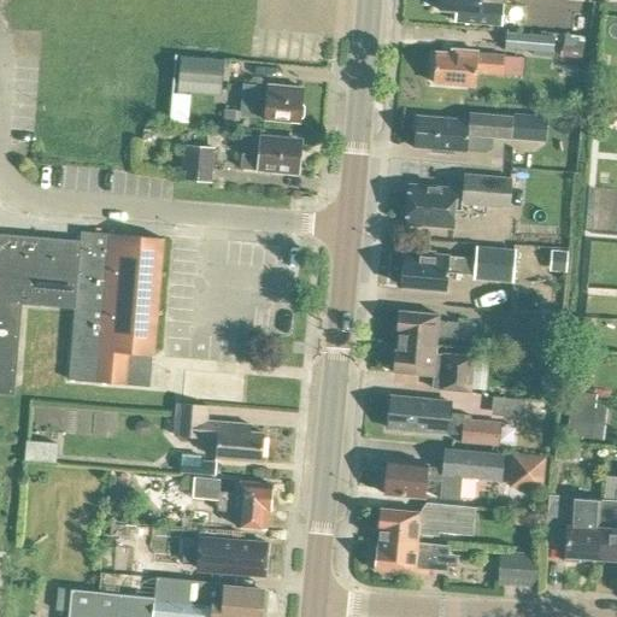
[(504,0),(440,0),(439,11),(456,12),(454,24),(501,28),(504,0)]
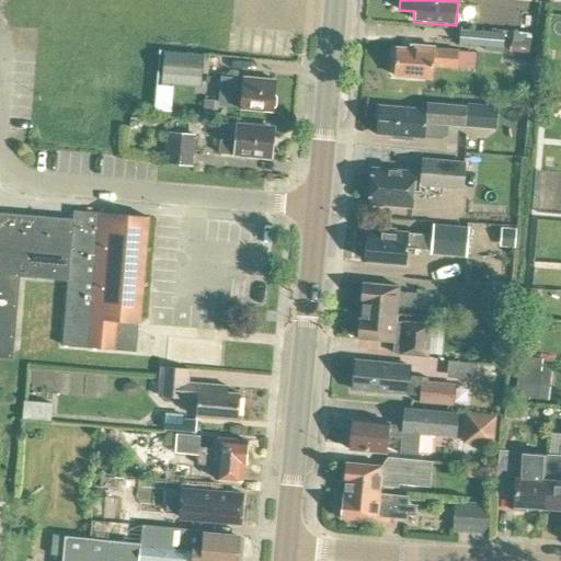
[(458,45),(485,47),(485,33),(459,32),(458,45)]
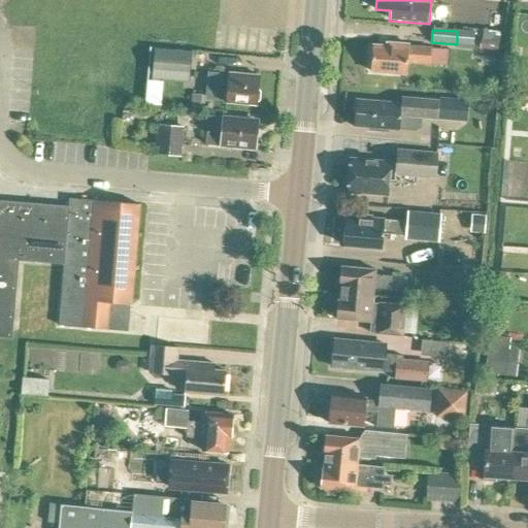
[(497,51),(498,42),(481,40),(480,48),(497,51)]
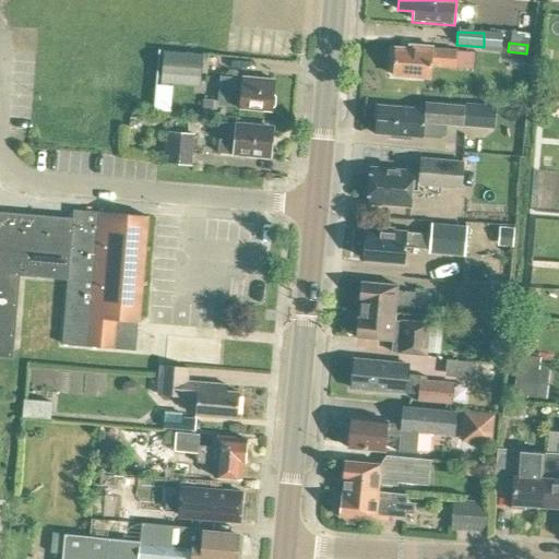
[(431,67),(455,69),(456,51),(432,49),(432,48),(408,46),(408,49),(394,48),(392,75),(430,79),(431,67)]
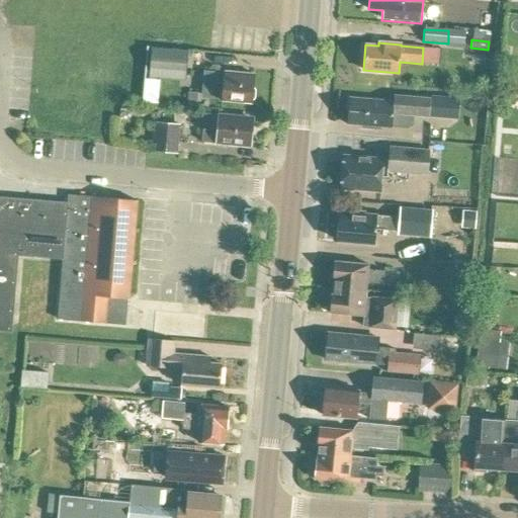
[(148,49),(146,73),(149,73),(149,79),(185,82),(188,52),(148,49)]
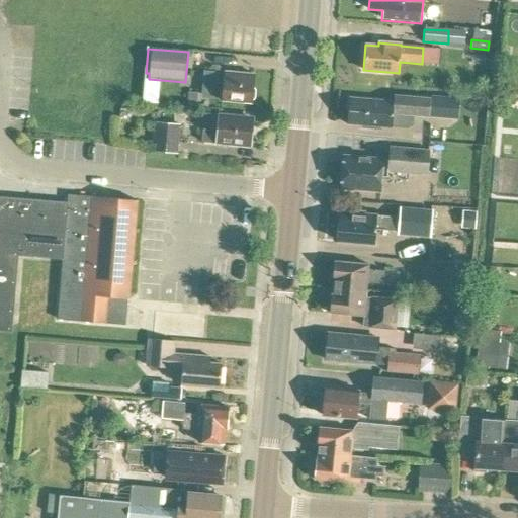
[(222,98),(222,100),(252,103),(253,100),(255,98),(255,91),(254,89),(255,75),(224,72),(224,74),(207,73),(205,97),(222,98)]
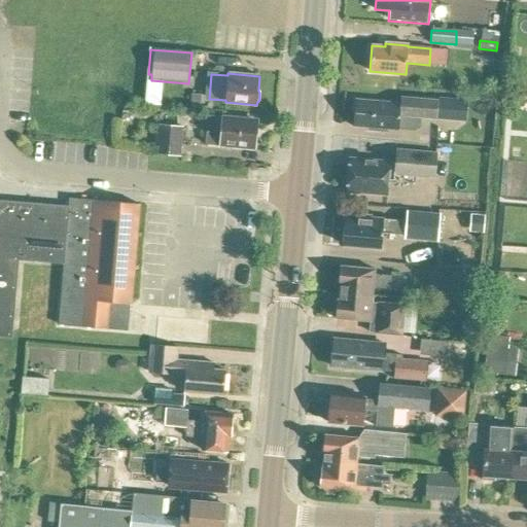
[(526,74),(518,73),(517,82),(526,83),(526,74)]
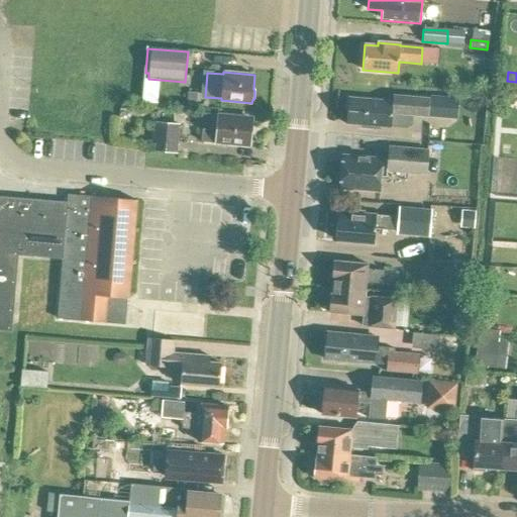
[(392,114),(428,117),(429,99),(393,96),(393,102),(348,98),(345,124),(362,125),(362,128),(380,129),(380,127),(391,128),(392,114)]
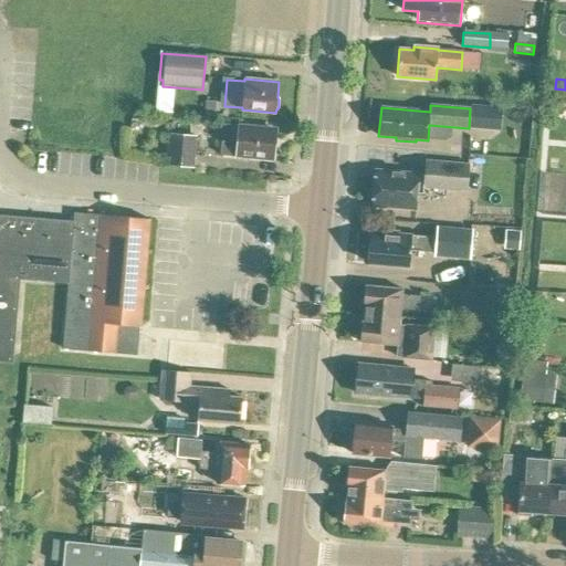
[(255,156),(274,158),(276,130),(258,129),(258,127),(239,125),(239,126),(223,124),(220,155),(236,156),(236,157),(253,158),(255,156)]
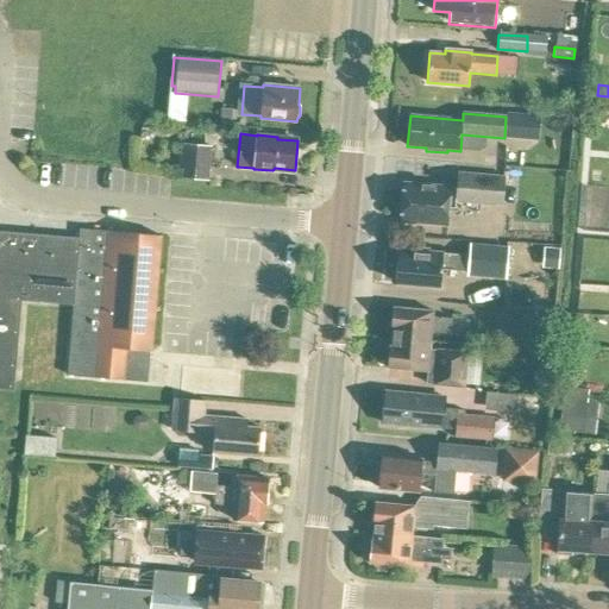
[(212,149),(183,145),(180,177),(208,180),(212,149)]
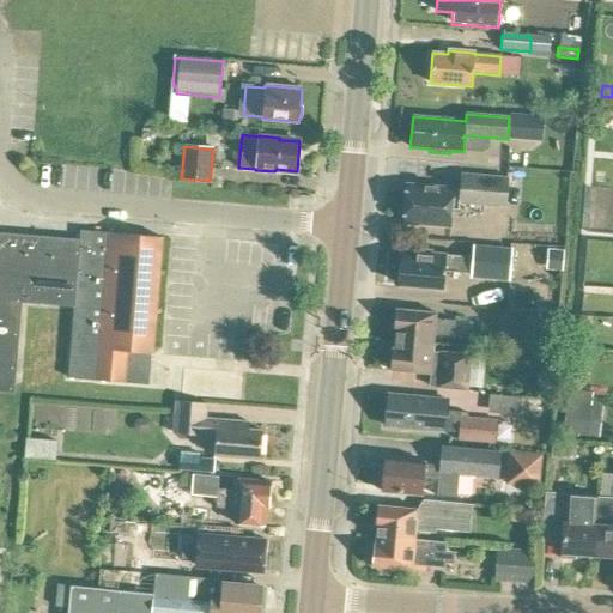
[(459,204),(507,207),(509,178),(461,175),(459,190),(453,190),(453,189),(407,186),(404,223),(449,226),(451,210),(457,211),(459,204)]
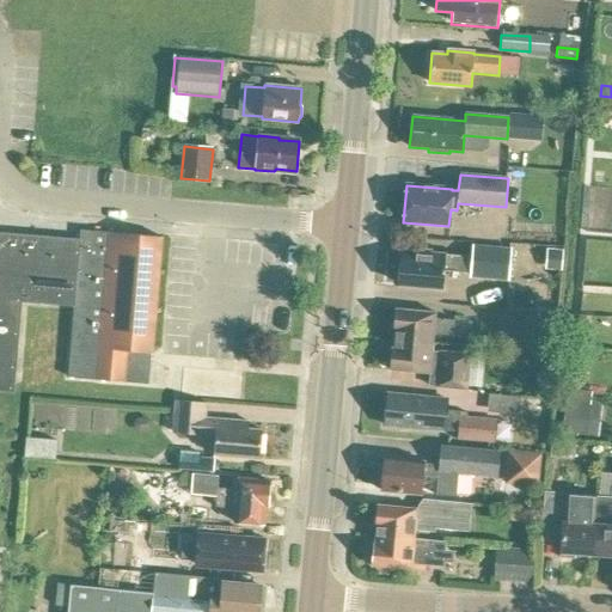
[(161,238),(80,231),(80,240),(80,250),(78,277),(75,307),(74,307),(68,378),(150,385),(161,238)]
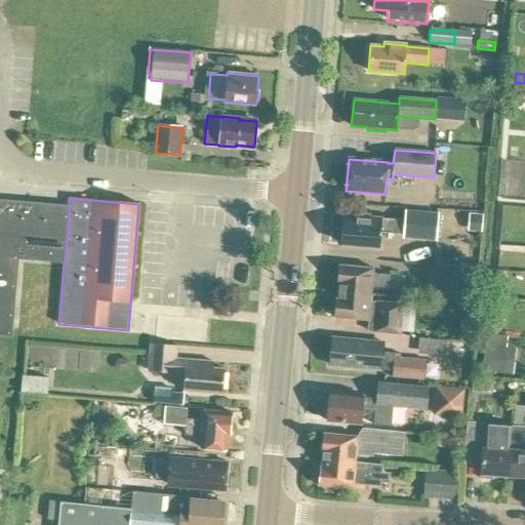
[(0,336),(12,337),(18,259),(64,264),(65,264),(67,238),(69,214),(69,206),(0,200),(0,336)]
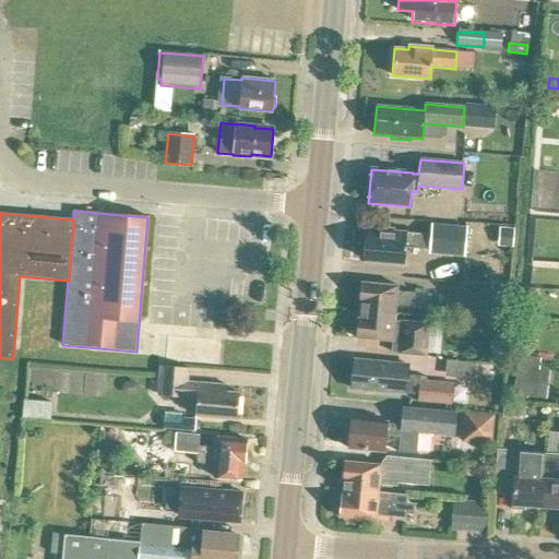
[(363,260),(404,263),(405,248),(430,249),(430,253),(465,256),(467,229),(432,226),(431,235),(393,232),(393,229),(380,228),(380,235),(365,234),(363,260)]
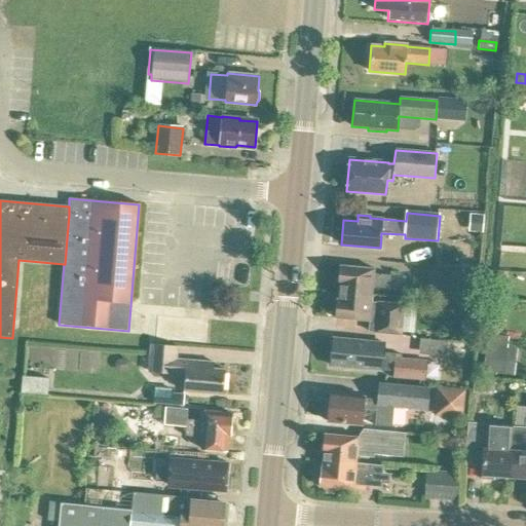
[(470,214),(468,232),(482,233),(483,215),(470,214)]
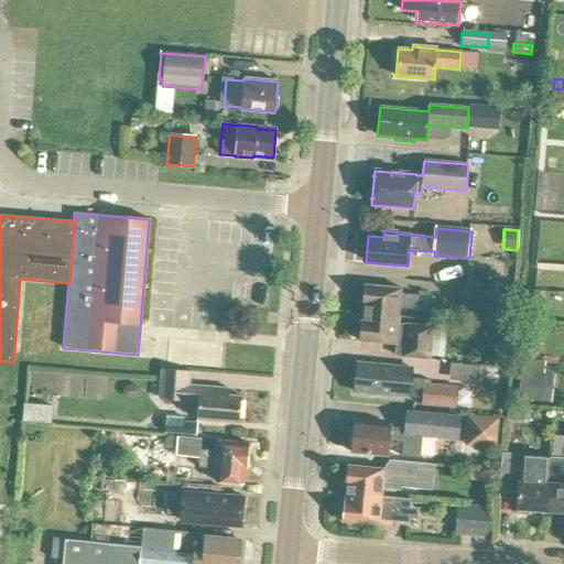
[(361,313),(398,316),(399,308),(416,310),(418,296),(400,294),(400,289),(364,285),(361,313)]
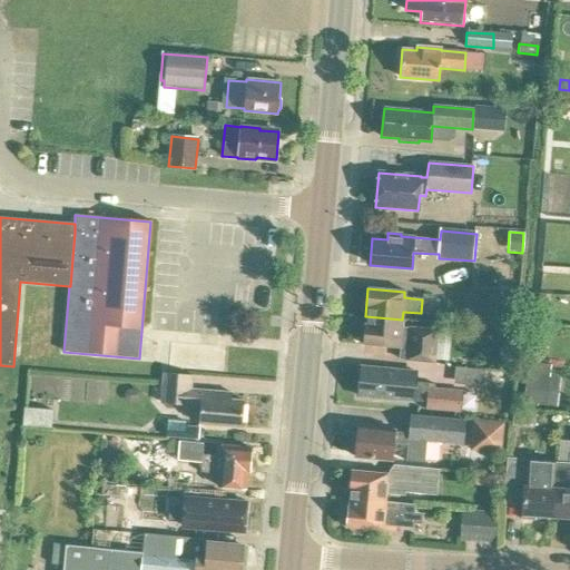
[(485,325),(512,327),(514,297),(489,294),(485,325)]
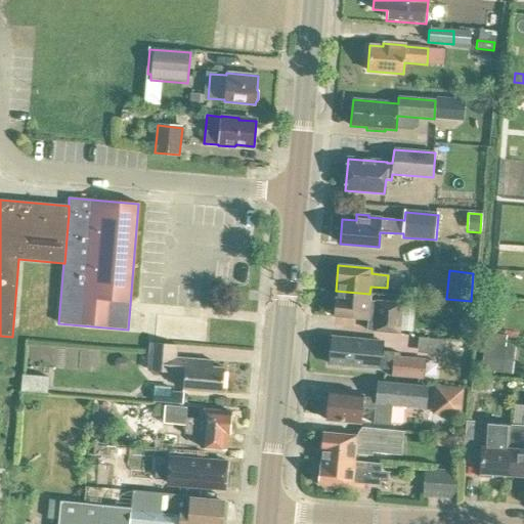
[(369,294),(336,291),(333,317),(367,320),(366,331),(398,334),(401,304),(368,301),(369,294)]
